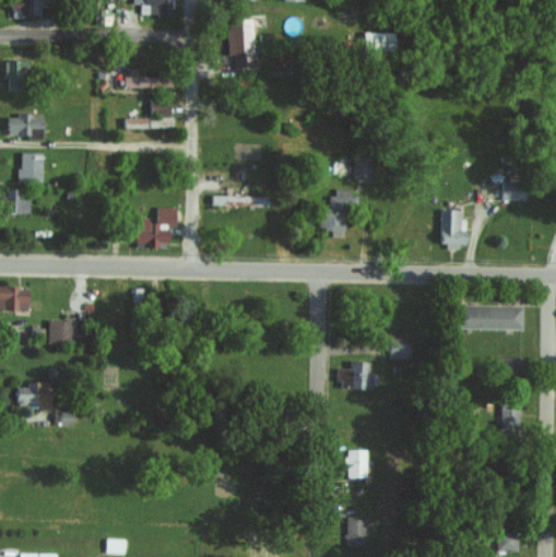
[(42,16),(42,0),(11,0),(12,10),(16,10),(16,16),(42,16)]
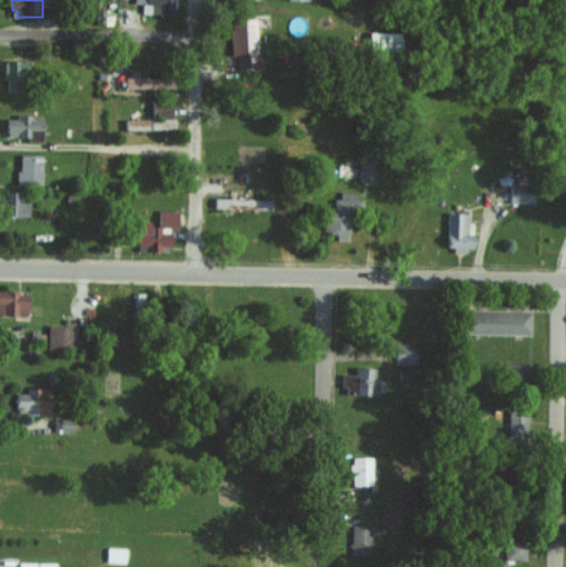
[(145,6),(145,16),(175,17),(175,0),(136,0),(136,6),(145,6)]
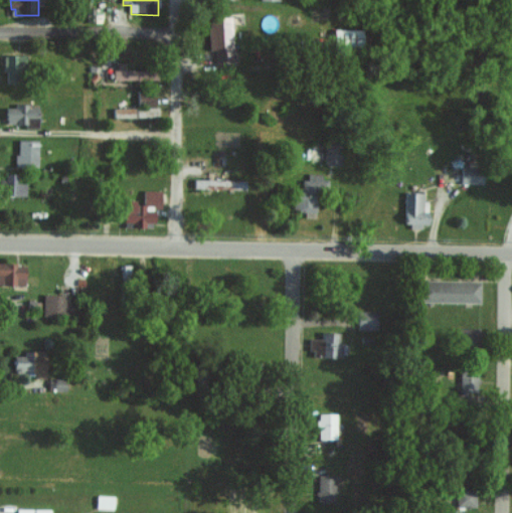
[(210,50),(215,50),(216,62),(234,61),(232,17),(209,18),(210,50)]
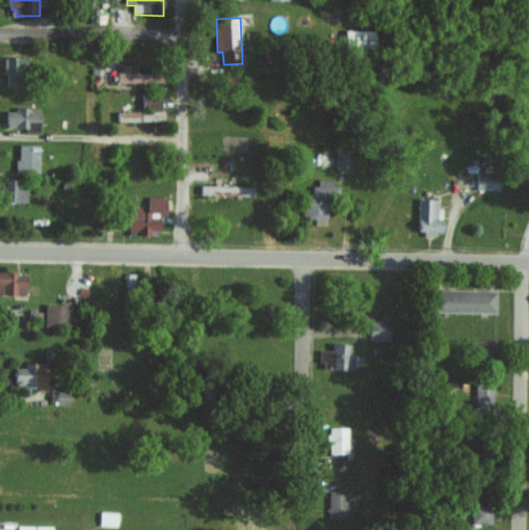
[(377,48),(377,31),(347,30),(347,48),(377,48)]
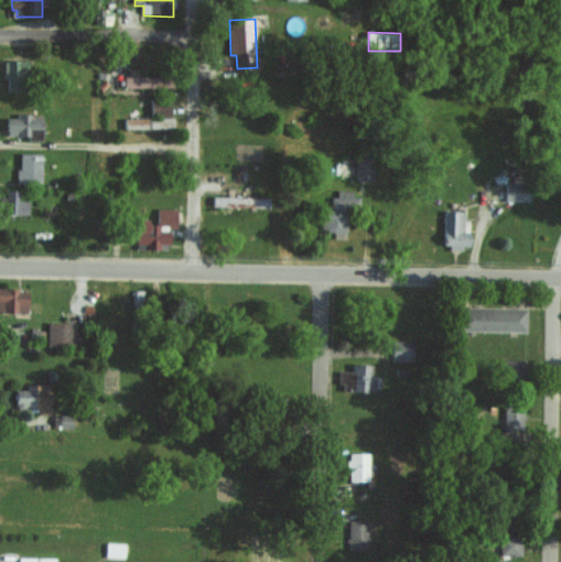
[(8,61),(7,92),(23,92),(23,73),(30,73),(30,62),(8,61)]
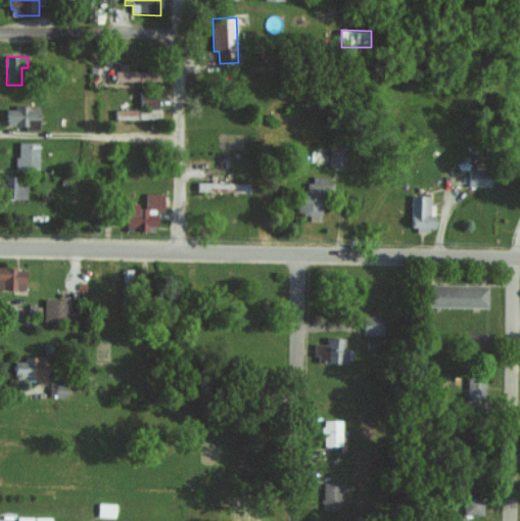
[(119,82),(162,83),(162,73),(129,72),(129,64),(119,64),(119,82)]
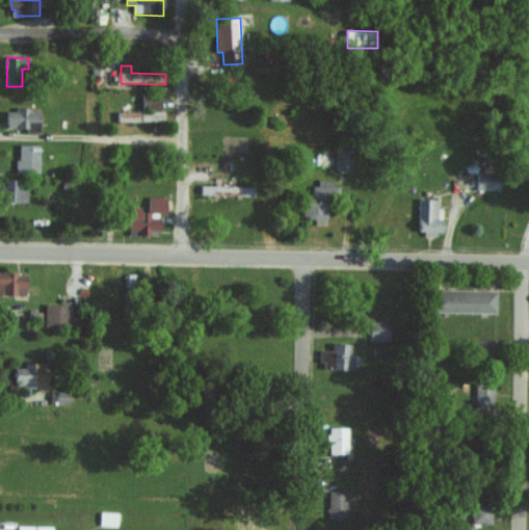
[(143,110),(162,110),(162,95),(144,94),(143,110)]
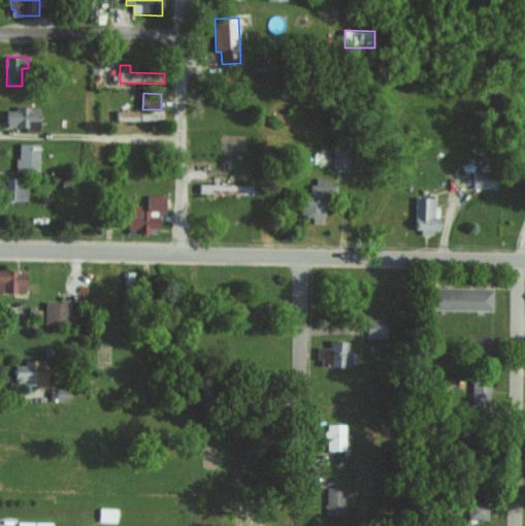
[(40,130),(41,108),(8,107),(8,129),(40,130)]
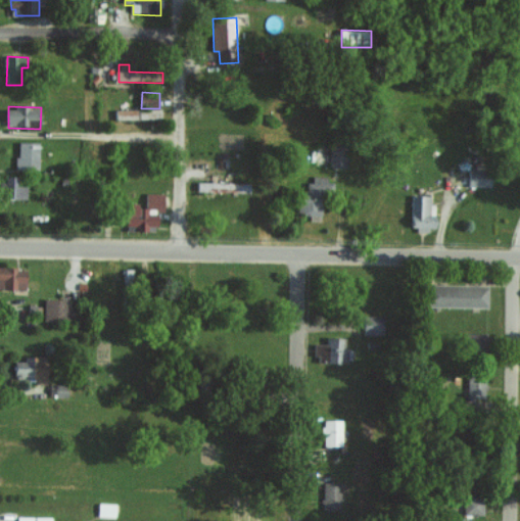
[(161,110),(116,110),(116,120),(161,120),(161,110)]
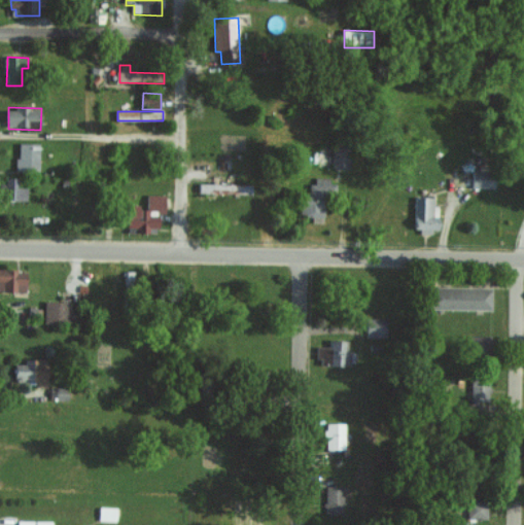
[(18,171),(40,172),(41,144),(19,143),(18,171)]
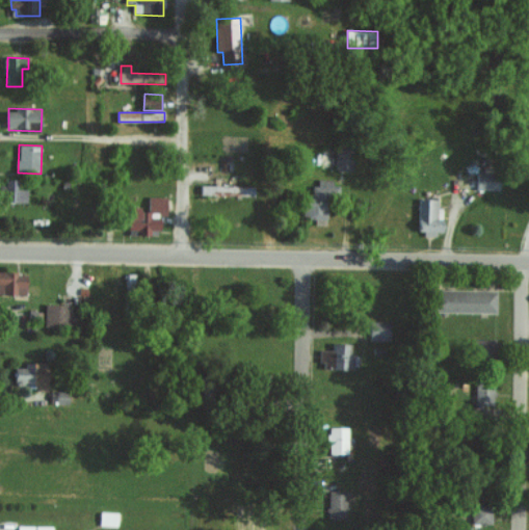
[(354,171),(354,149),(338,149),(337,170),(354,171)]
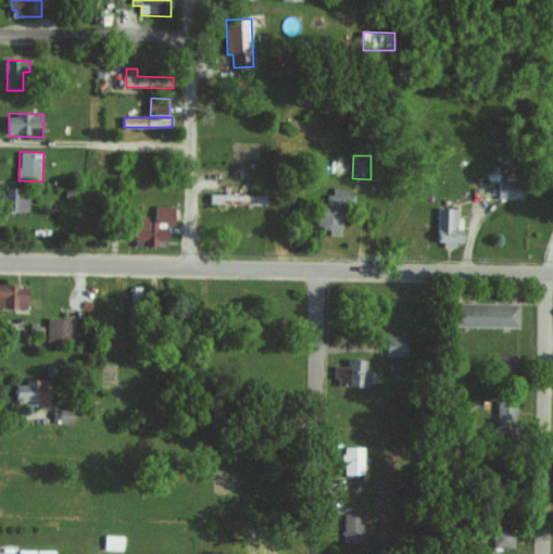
[(500,200),(523,200),(524,183),(500,181),(500,200)]
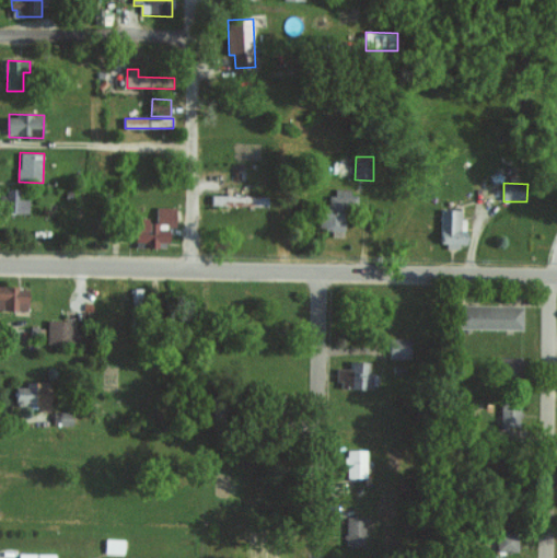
[(31,214),(31,200),(21,200),(21,190),(7,189),(7,214),(31,214)]
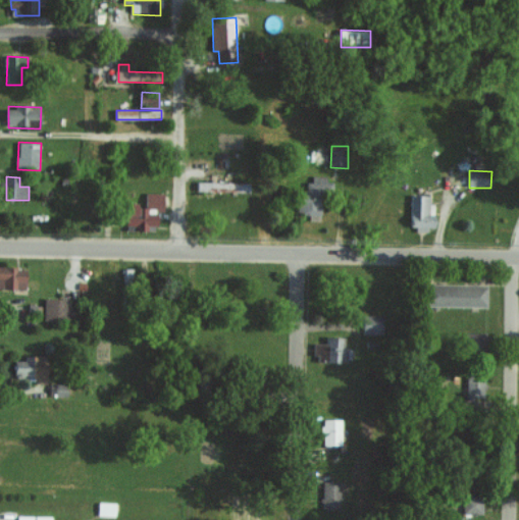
[(309,195),(300,194),(298,214),(311,215),(310,221),(324,222),(328,178),(311,176),(309,195)]
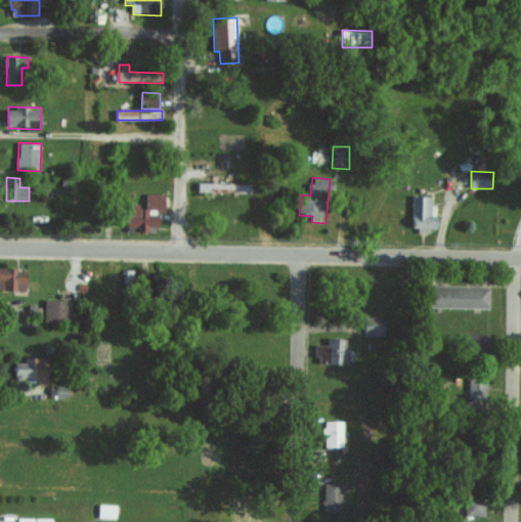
[(200,193),(251,196),(252,184),(200,183),(200,193)]
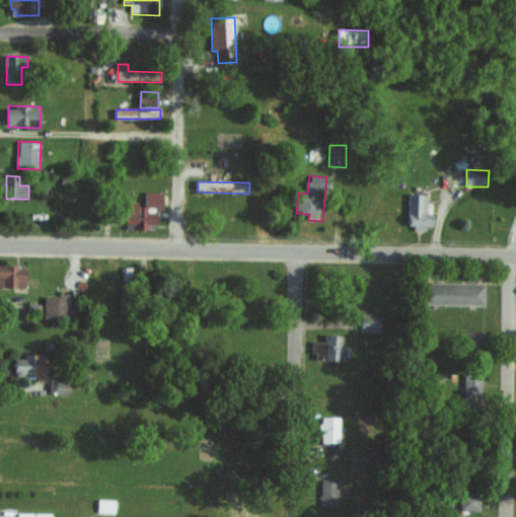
[(163,194),(146,194),(146,207),(138,207),(138,203),(127,203),(126,230),(147,230),(147,224),(156,225),(156,211),(163,211),(163,194)]
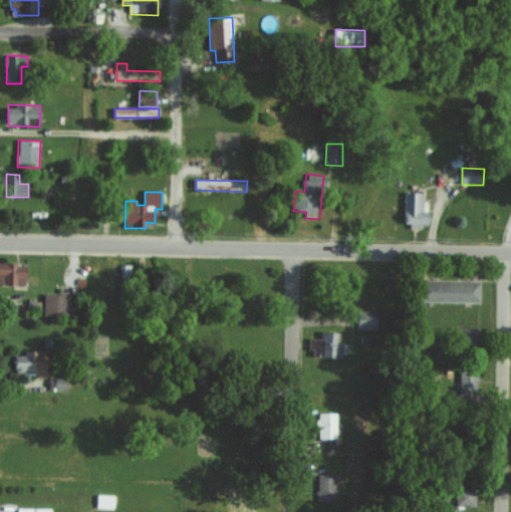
[(424,212),(425,193),(407,193),(406,227),(430,228),(430,212),(424,212)]
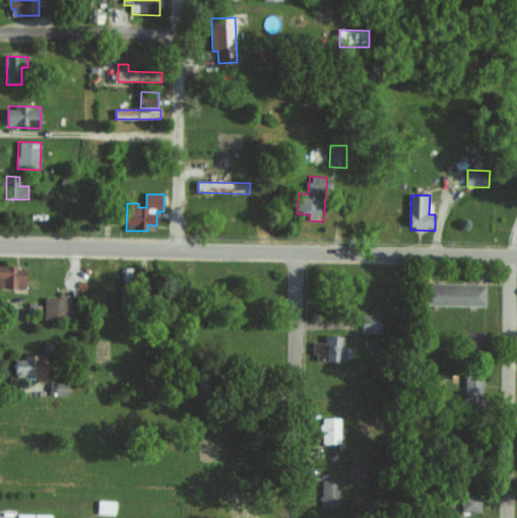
[(0,288),(26,289),(26,268),(0,267),(0,288)]
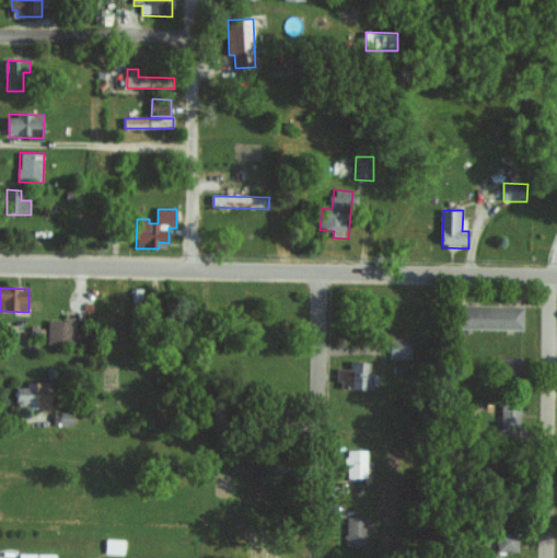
[(525,330),(525,307),(457,305),(457,329),(525,330)]
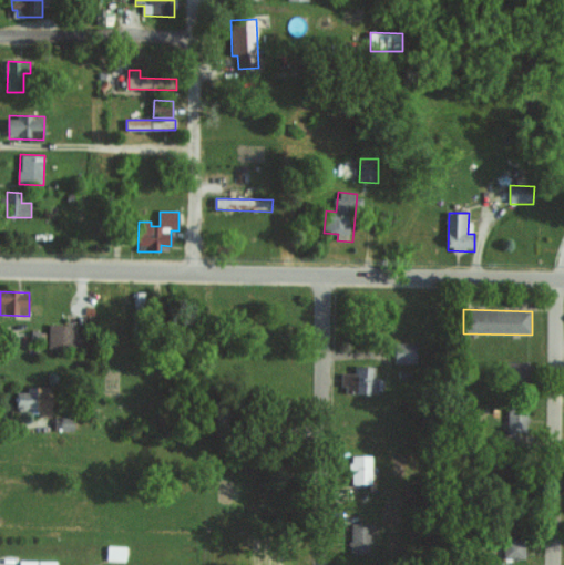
[(49,349),(79,349),(79,326),(49,326),(49,349)]
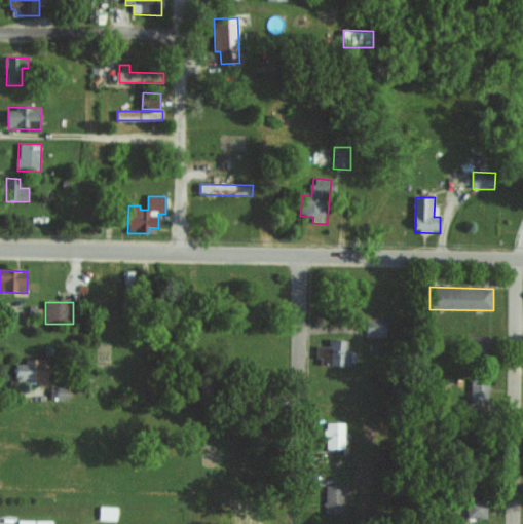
[(368,338),(387,338),(386,319),(367,320),(368,338)]
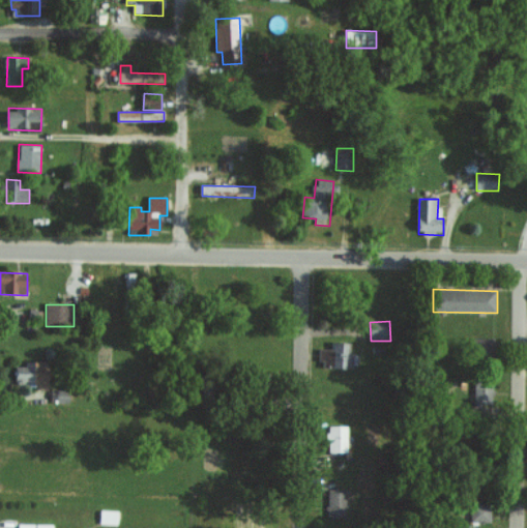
[(472,357),(494,357),(493,339),(471,340),(472,357)]
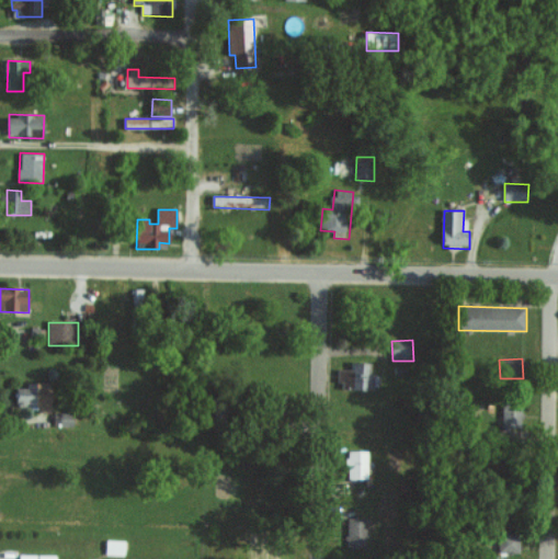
[(353,371),(341,371),(340,390),(374,391),(375,376),(369,376),(369,363),(353,363),(353,371)]
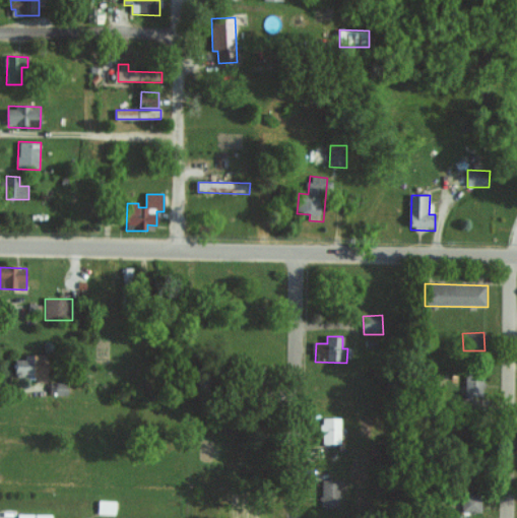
[(16,361),(16,381),(49,380),(49,354),(26,355),(26,360),(16,361)]
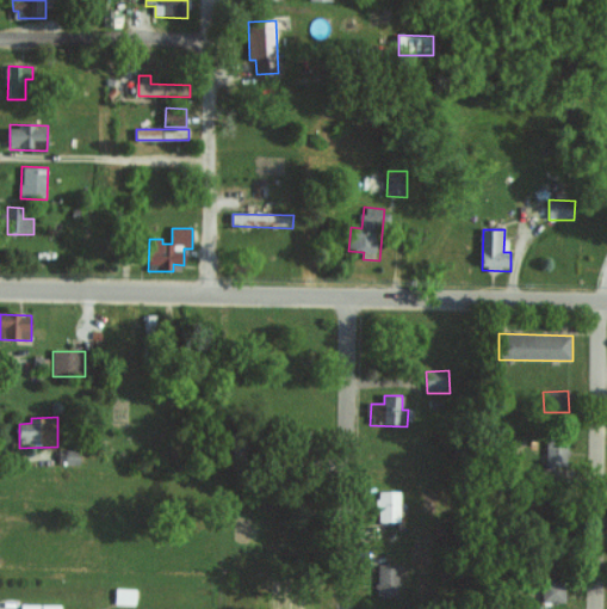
[(547,467),(568,467),(569,441),(547,440),(547,467)]
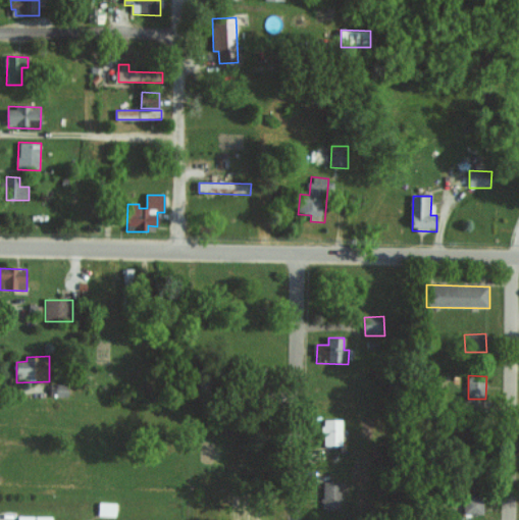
[(343,447),(343,420),(324,420),(324,447),(343,447)]
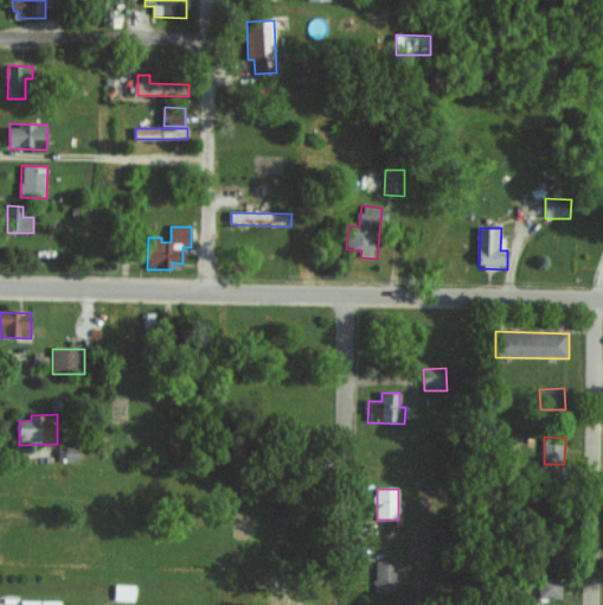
[(376,565),(377,594),(398,593),(397,565),(376,565)]
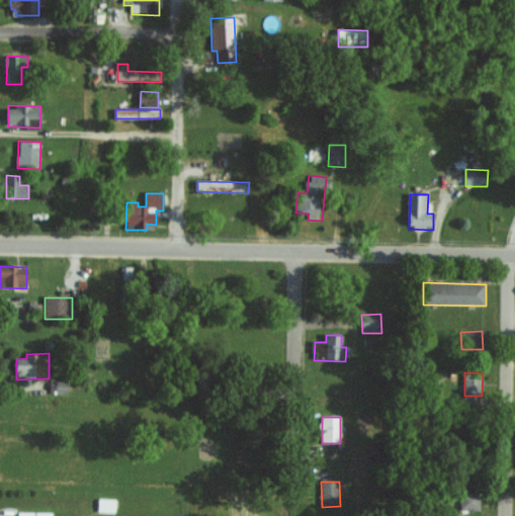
[(460,511),(481,511),(481,493),(461,493),(460,511)]
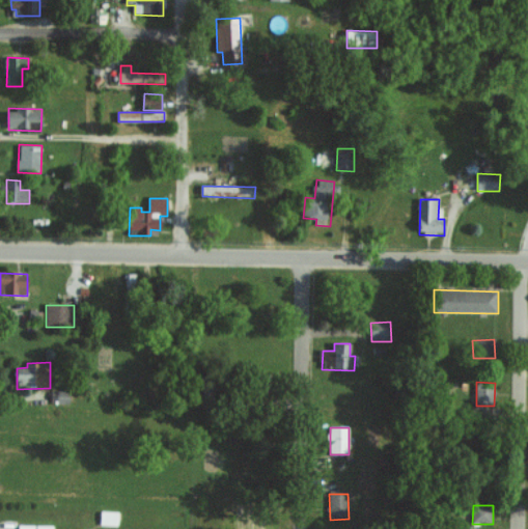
[(101,526),(118,527),(119,512),(102,512),(101,526)]
